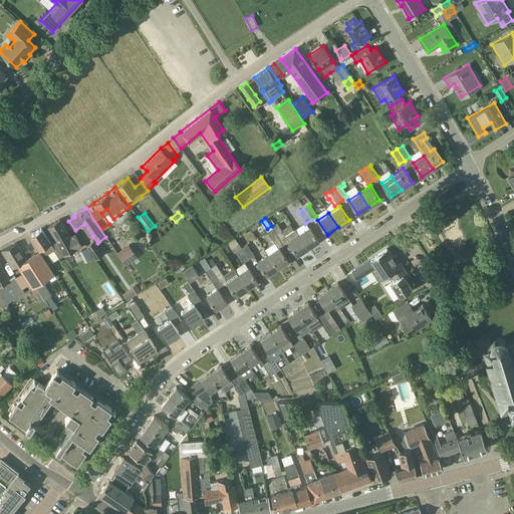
[(56,241),(65,255),(76,249),(76,250),(82,246),(74,233),(68,237),(59,219),(47,226),(56,241)]
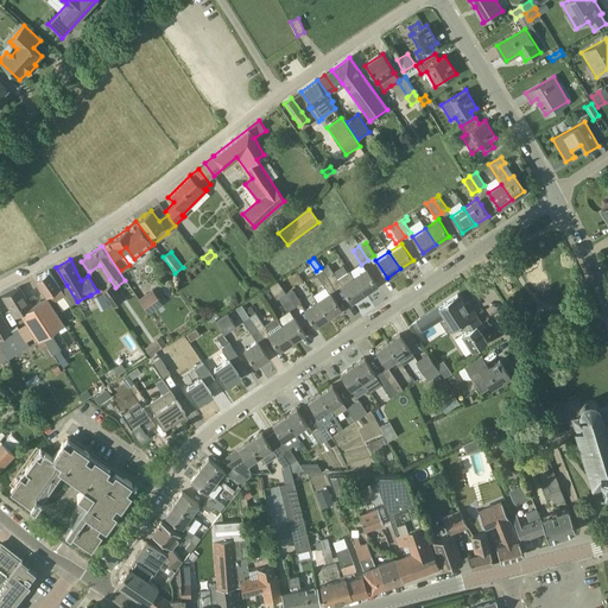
[(343,264),(333,272),(337,278),(347,270),(343,264)]
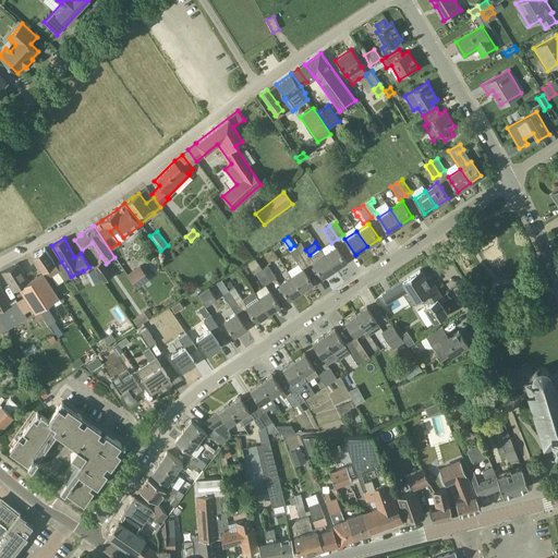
[(320,249),(310,255),(301,243),(295,247),(307,266),(313,263),(323,277),(334,269),(324,253),(320,249)]
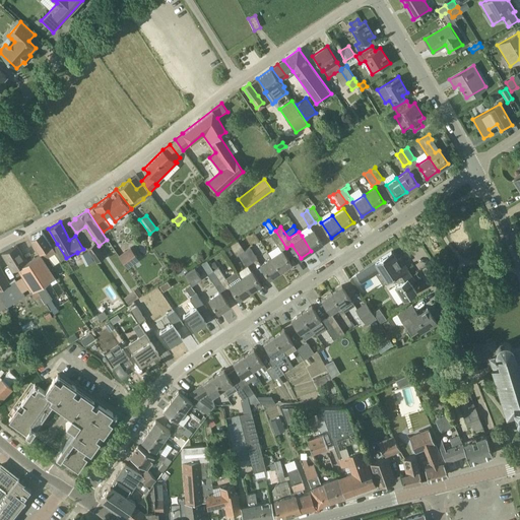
[(313,229),(302,236),(311,251),(322,244),(313,229)]
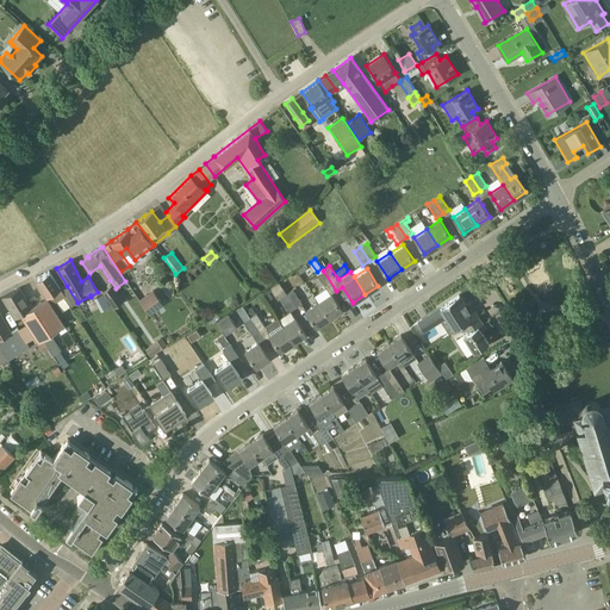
[(327,290),(317,296),(315,297),(317,302),(328,318),(341,310),(331,294),(336,291),(323,271),(317,274),(327,290)]
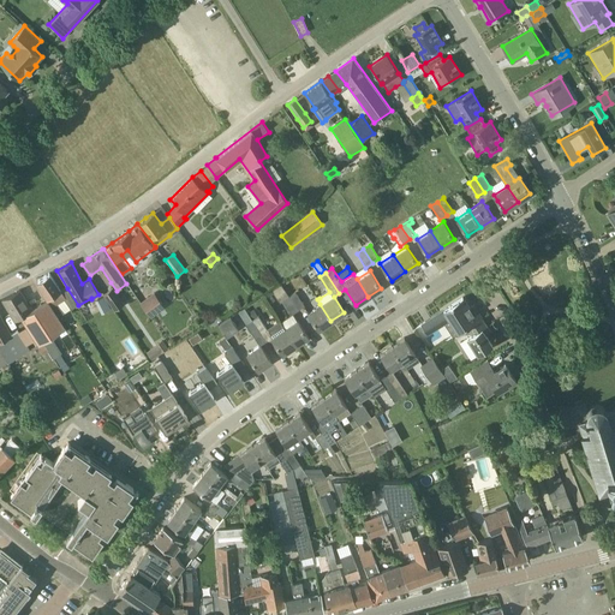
[(70,310),(78,305),(67,288),(61,292),(48,274),(36,281),(48,299),(47,300),(58,317),(64,314),(58,304),(64,299),(70,310)]
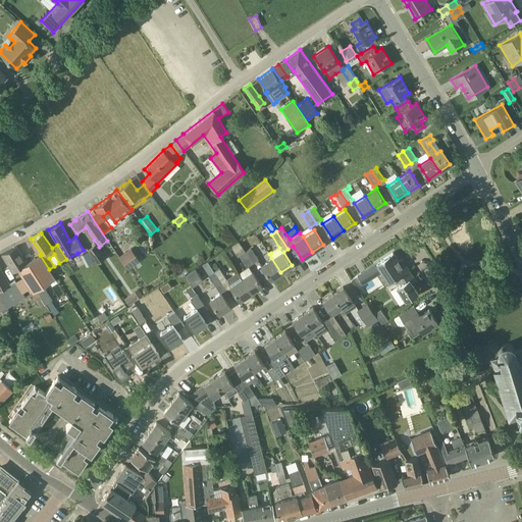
[(249,266),(253,264),(245,252),(239,242),(230,247),(237,257),(240,256),(248,267),(249,266)]
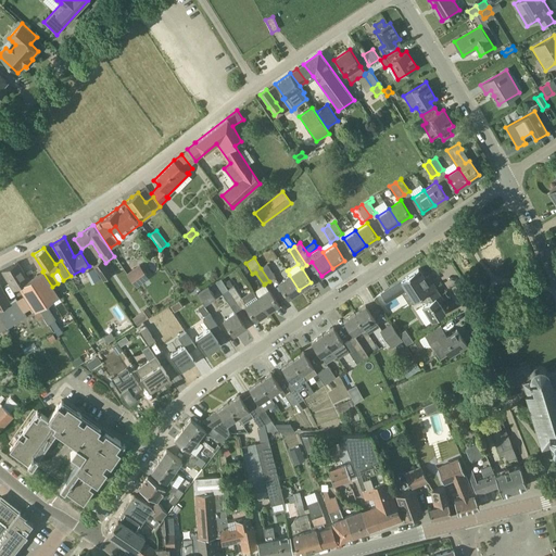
[(101,260),(93,266),(103,280),(111,275),(101,260)]
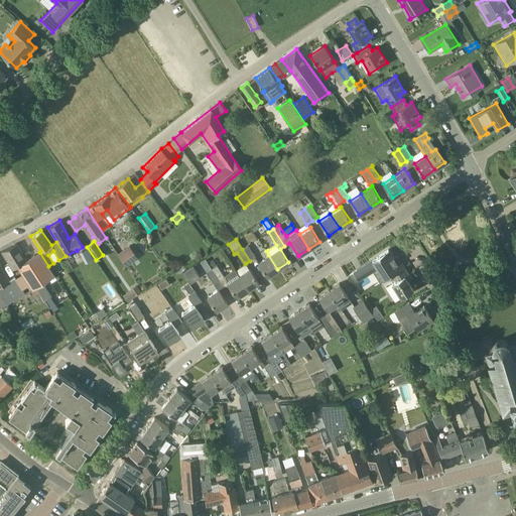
[(48,266),(39,252),(25,260),(15,244),(1,251),(12,269),(17,266),(31,289),(54,275),(48,266)]
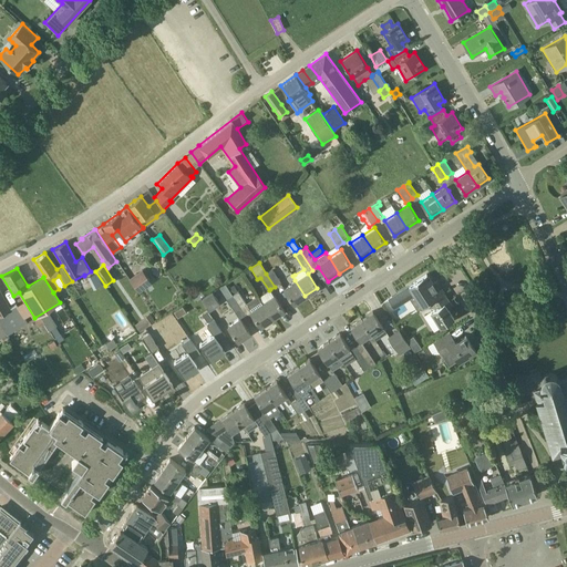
[(275,287),(280,282),(272,269),(266,274),(275,287)]
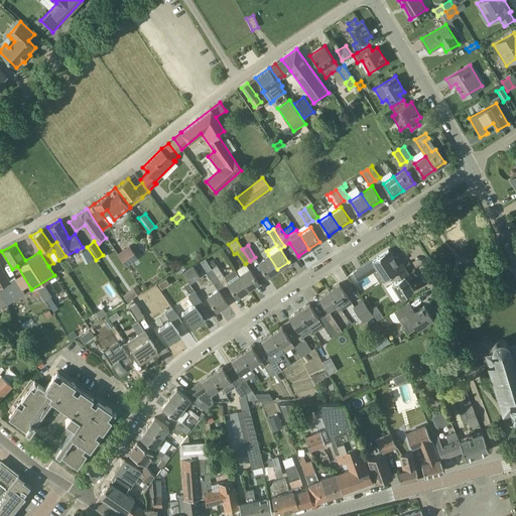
[(137,257),(129,246),(117,254),(126,265),(137,257)]
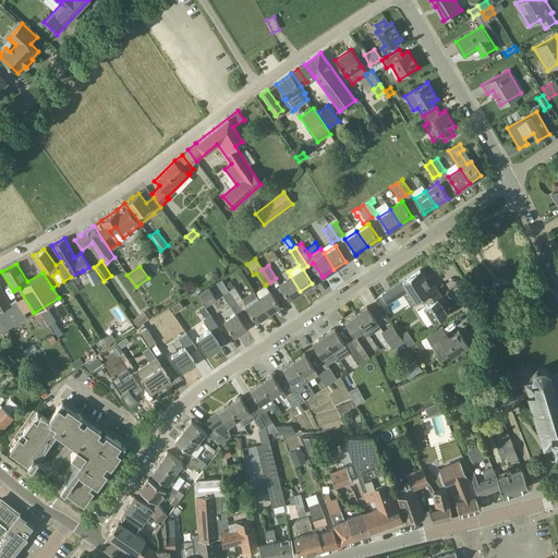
[(420,270),(401,281),(401,282),(408,291),(403,294),(410,305),(422,298),(436,289),(432,281),(428,283),(420,270)]
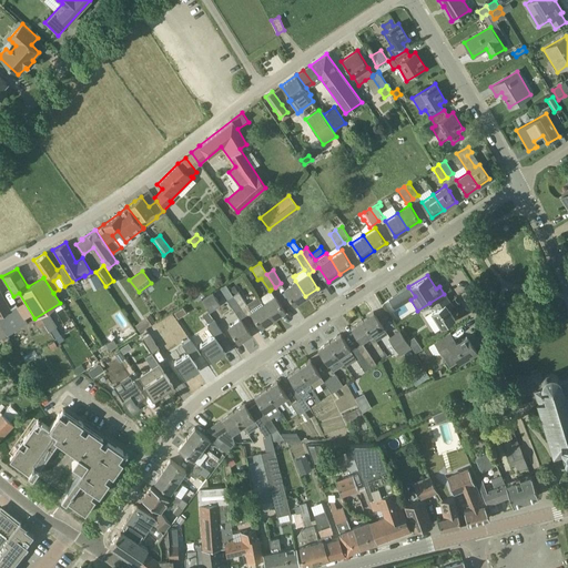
[(284,288),(294,304),(305,296),(295,281),(284,288)]
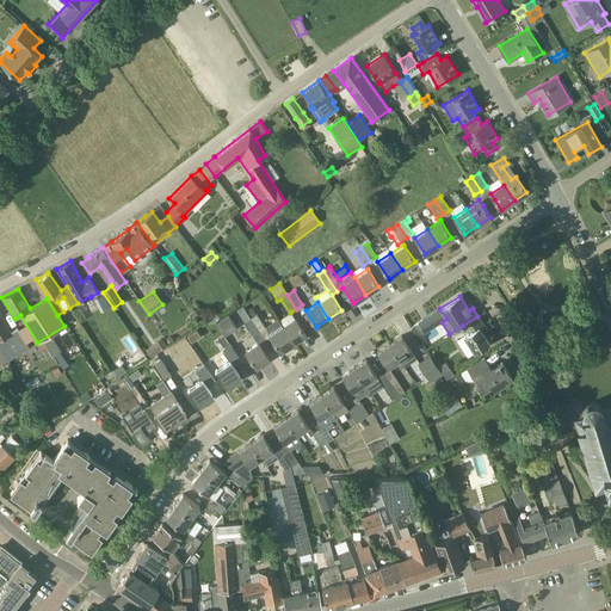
[(251,318),(255,314),(252,308),(246,312),(251,318)]
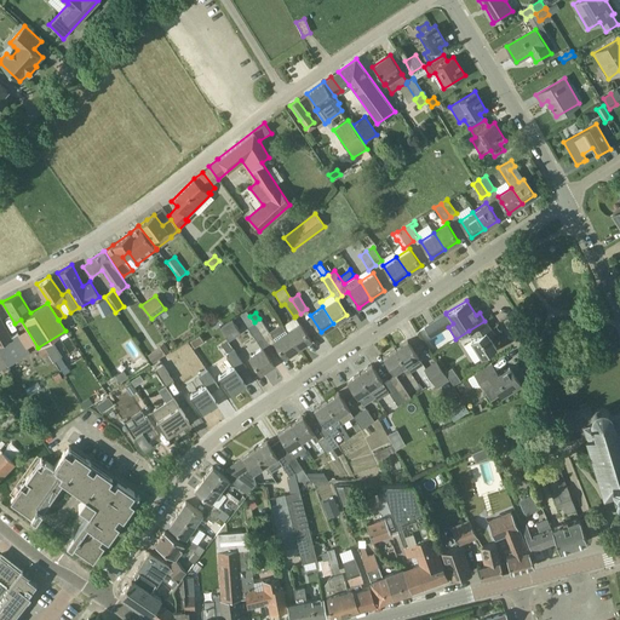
[(430,338),(448,327),(453,323),(446,314),(424,327),(430,338)]
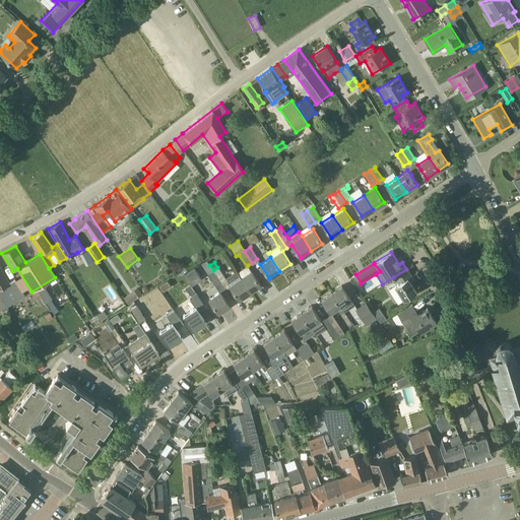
[(250,271),(247,266),(237,273),(249,291),(260,284),(251,270),(250,271)]
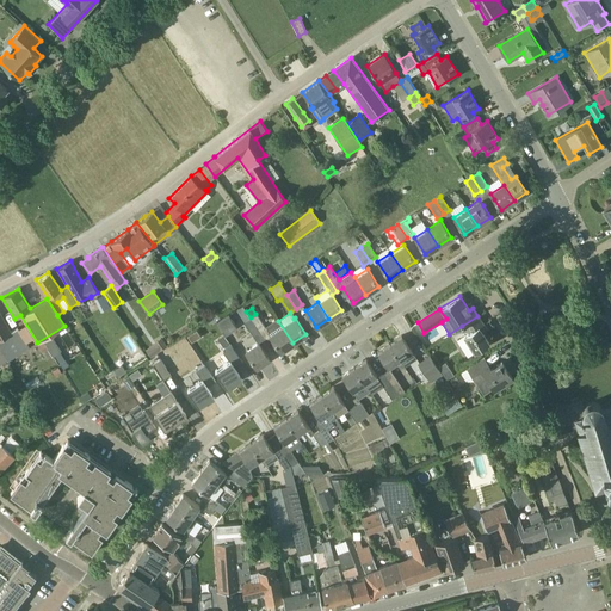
[(279,351),(292,343),(278,321),(267,329),(257,314),(250,318),(260,334),(265,341),(271,338),(279,351)]
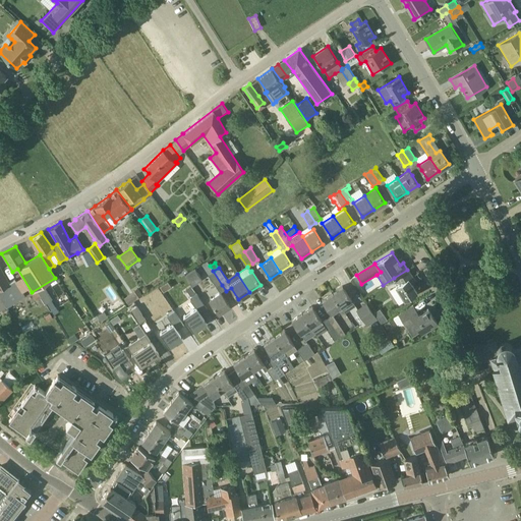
[(404,301),(417,292),(411,283),(415,281),(408,269),(407,270),(394,278),(398,284),(395,286),(404,301)]
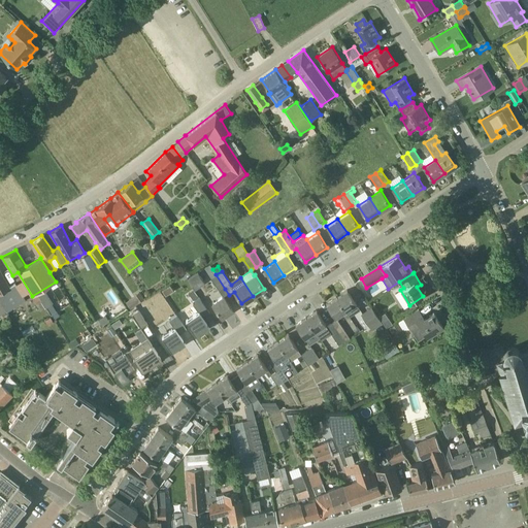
[(0,299),(6,310),(7,311),(26,300),(15,284),(8,288),(0,273),(0,299)]
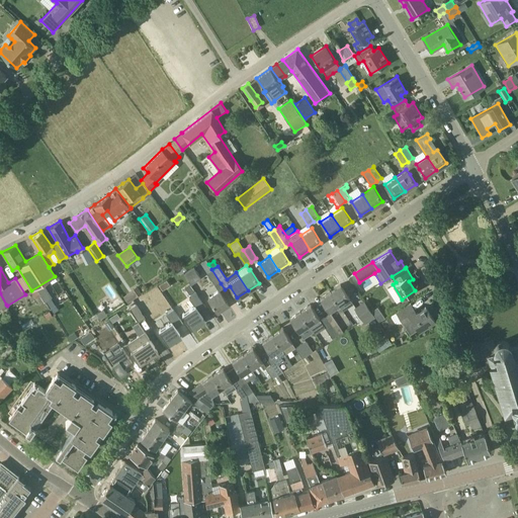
[(202,279),(194,268),(184,275),(191,286),(202,279)]
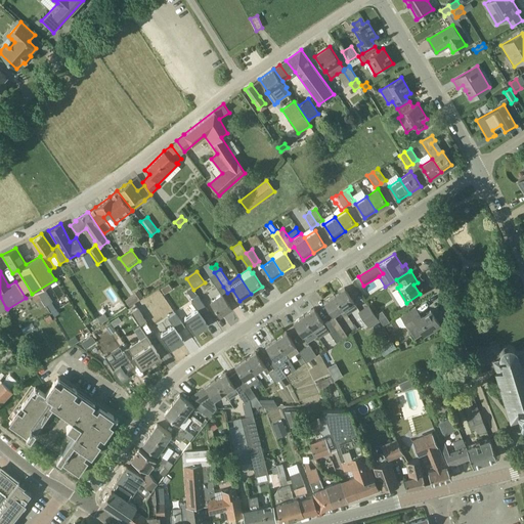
[(214,272),(209,276),(218,291),(223,287),(214,272)]
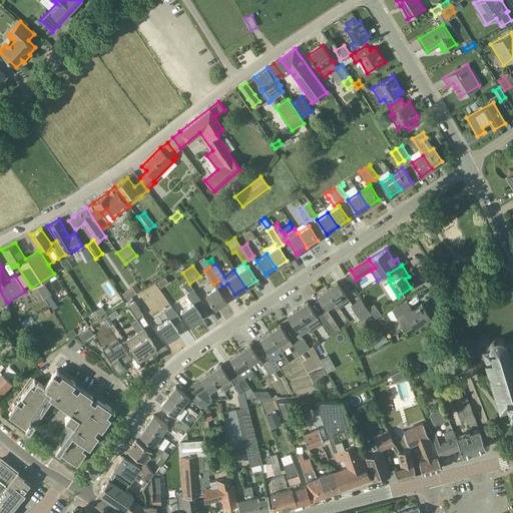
[(165,278),(157,283),(160,288),(168,283),(165,278)]
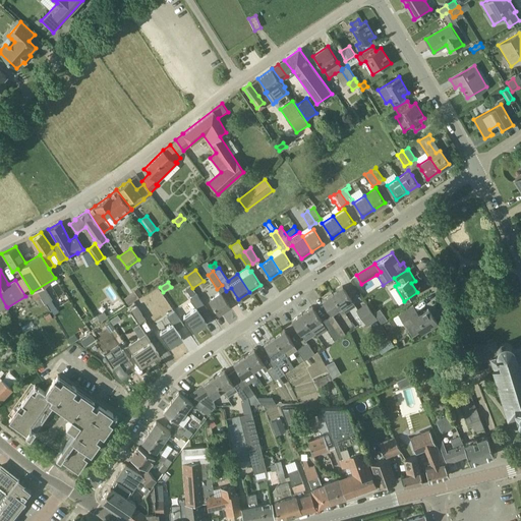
[(186,289),(190,296),(195,292),(191,286),(186,289)]
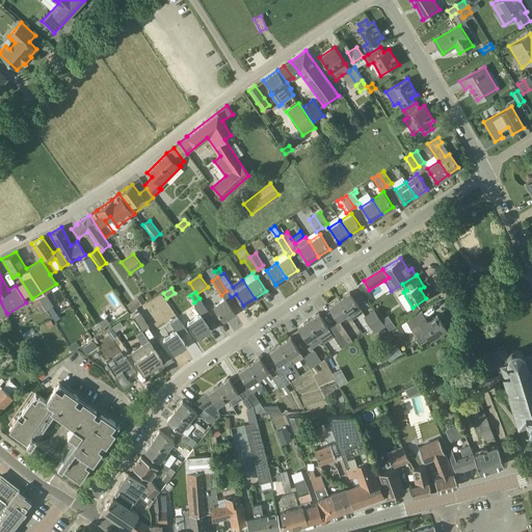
[(349,292),(338,299),(348,314),(351,319),(363,312),(349,292)]
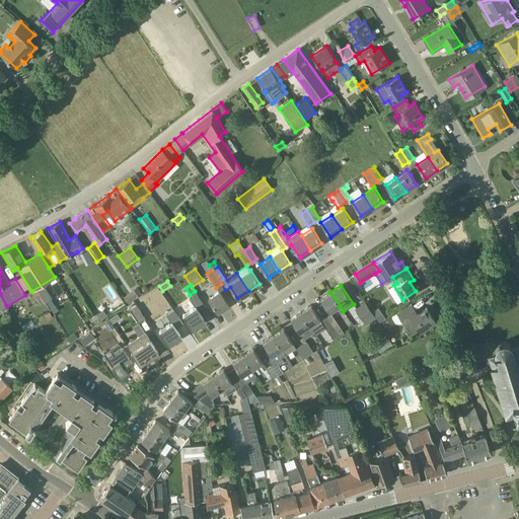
[(131,292),(124,297),(128,303),(142,294),(137,287),(131,291),(131,292)]
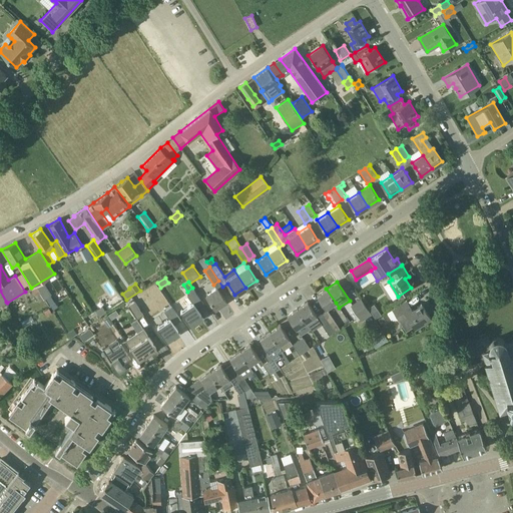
[(30,289),(34,295),(34,296),(36,298),(41,294),(40,292),(36,286),(30,289)]
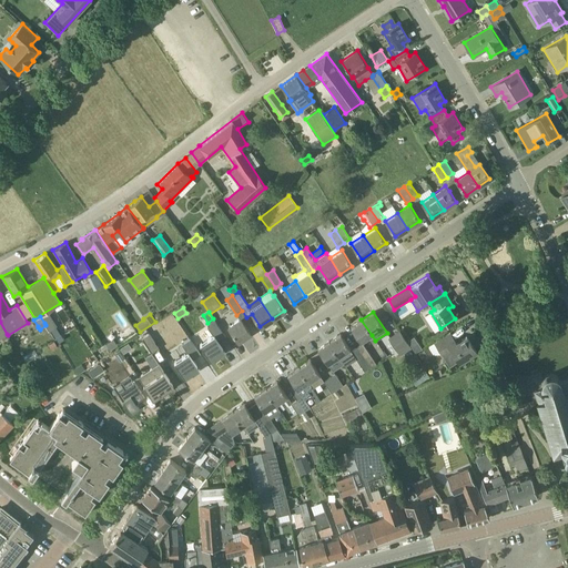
[(250,334),(242,321),(240,317),(227,326),(237,342),(250,334)]
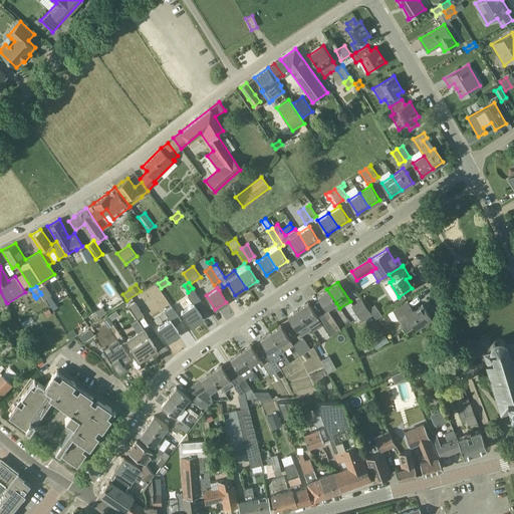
[(336,303),(326,289),(316,296),(325,310),(336,303)]
